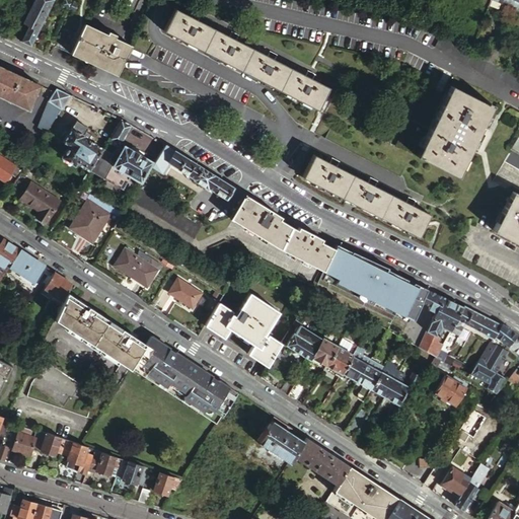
[(30,23),(40,28),(52,0),(34,0),(25,21),(30,23)]
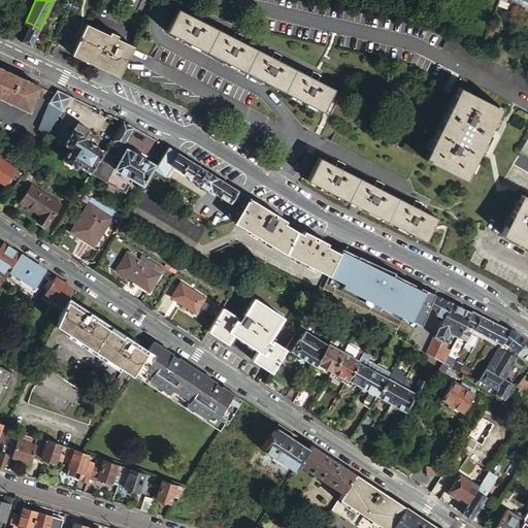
[(144,0),(112,0),(138,12),(144,0)]
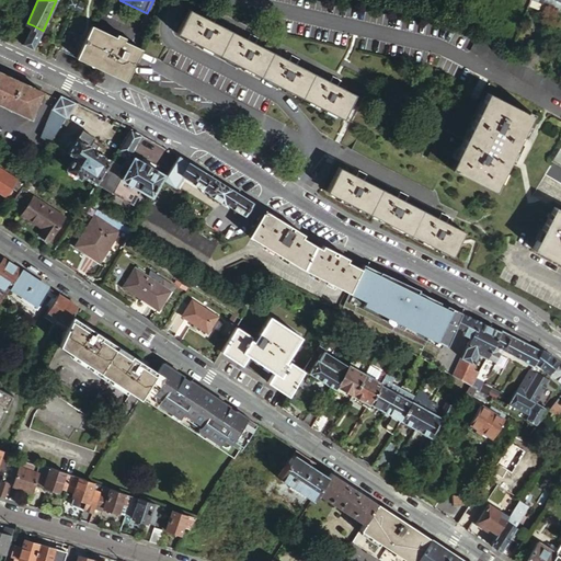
[(560,9),(560,0),(552,0),(550,4),(560,11),(560,9)]
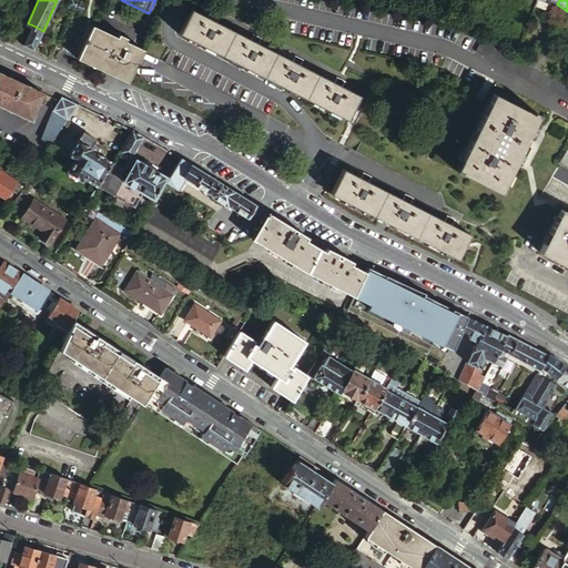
[(85,13),(89,7),(78,2),(75,8),(85,13)]
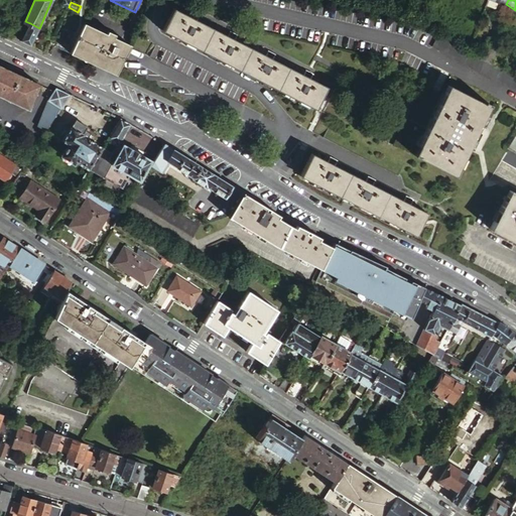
[(328,87),(174,7),(163,29),(316,109),(328,87)]
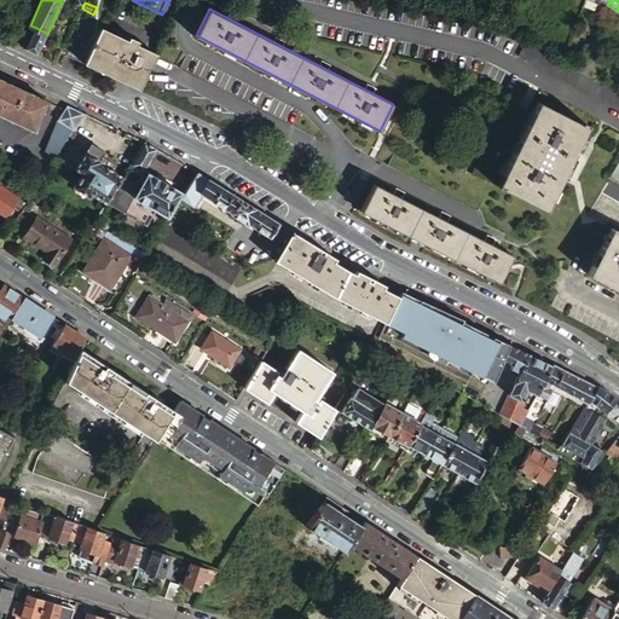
[(145,81),(158,56),(102,27),(86,63),(140,90),(145,81)]
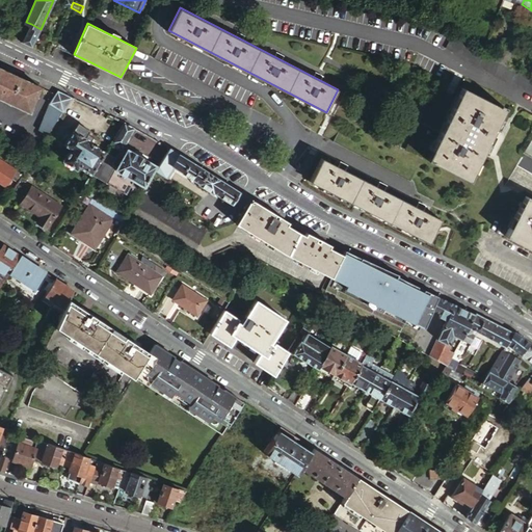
[(28,31),(23,42),(32,47),(41,29),(31,24),(30,28),(28,31)]
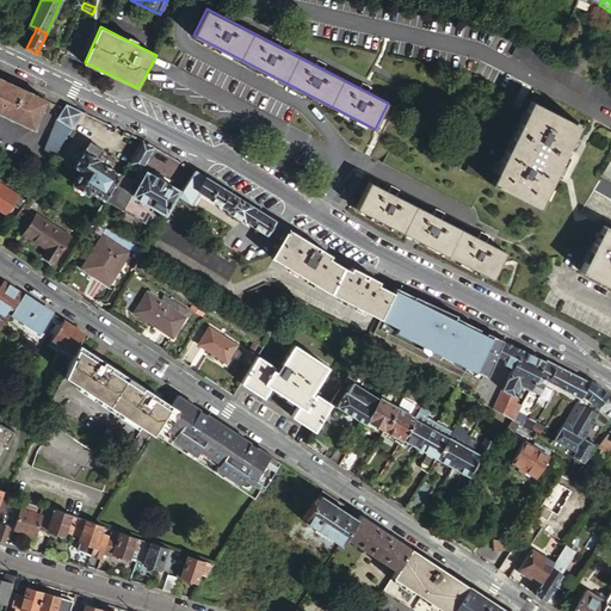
[(74,32),(66,53),(80,60),(88,39),(74,32)]
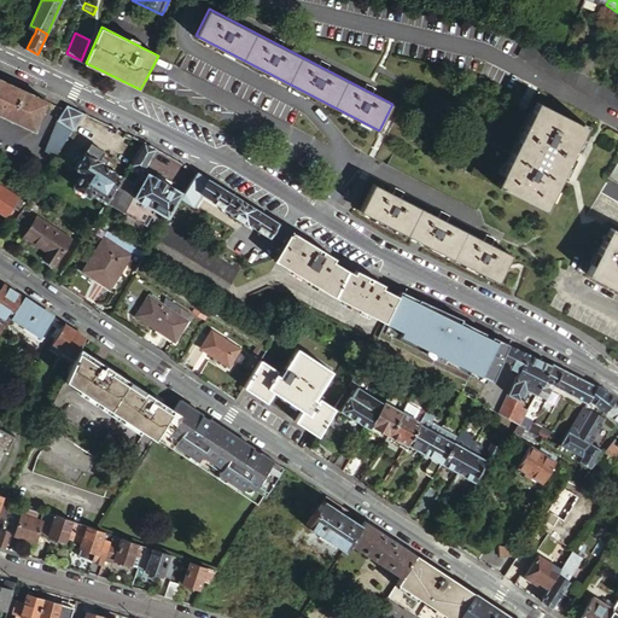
[(578,69),(588,74),(596,57),(587,52),(578,69)]
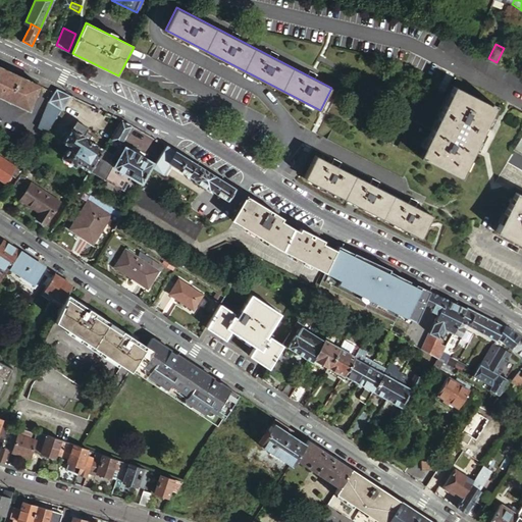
[(39,86),(0,65),(0,96),(28,110),(39,86)]
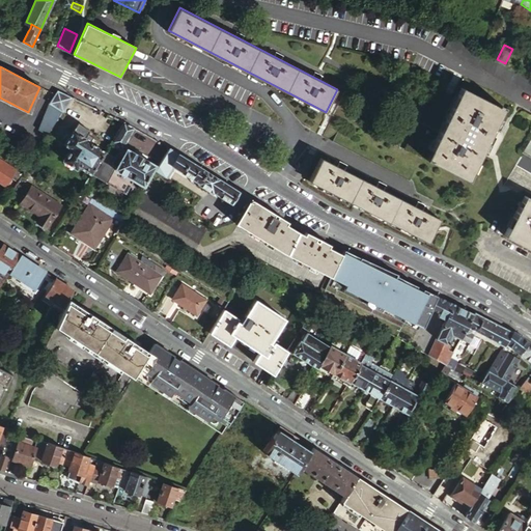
[(496,107),(459,88),(424,158),(467,179),(503,108),(497,105),(496,107)]
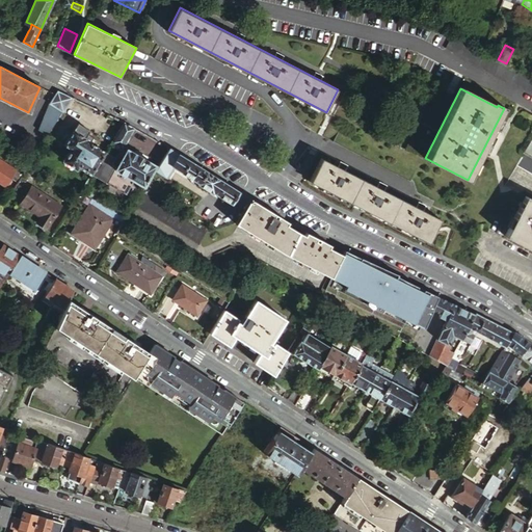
[(63,111),(73,97),(57,90),(48,103),(63,111)]
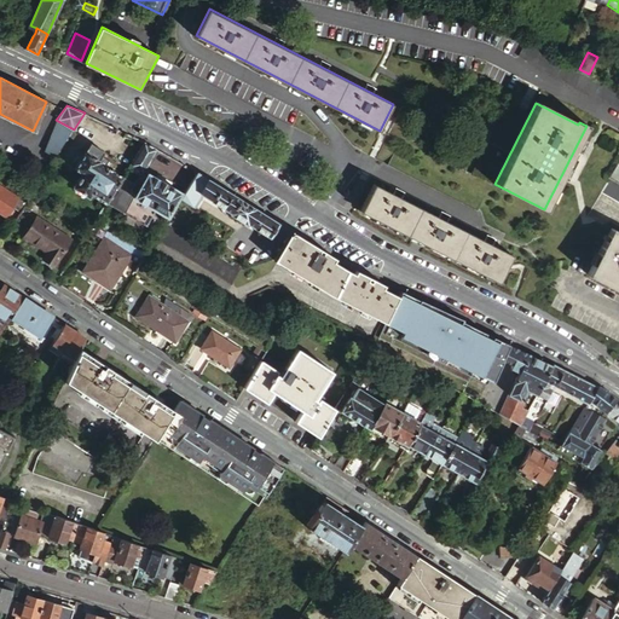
[(57,156),(74,129),(56,120),(47,151),(57,156)]
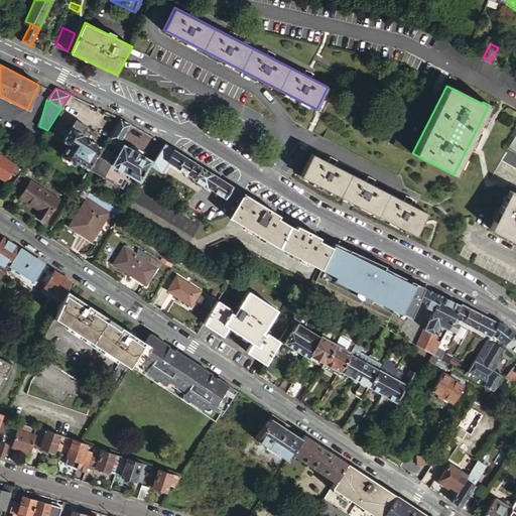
[(119,143),(130,124),(120,118),(107,142),(119,143)]
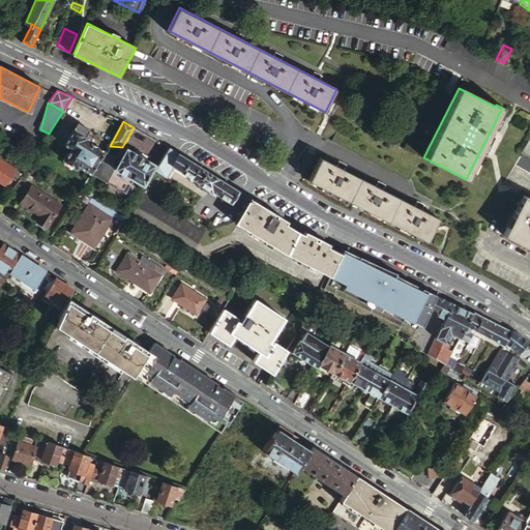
[(80,165),(93,174),(104,156),(83,142),(89,131),(78,123),(66,144),(64,147),(69,151),(63,160),(76,170),(80,165)]
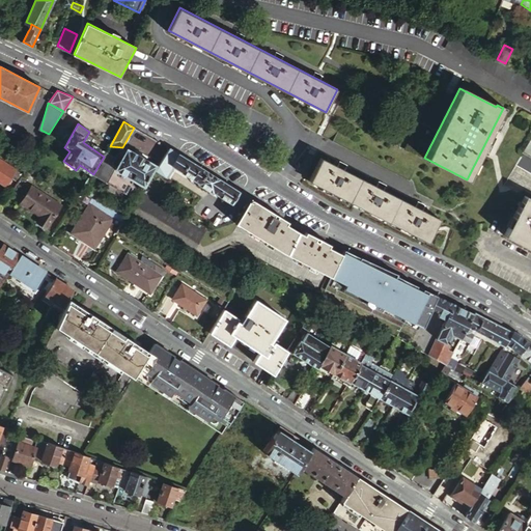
[(141,132),(134,128),(122,147),(127,150),(130,152),(141,132)]
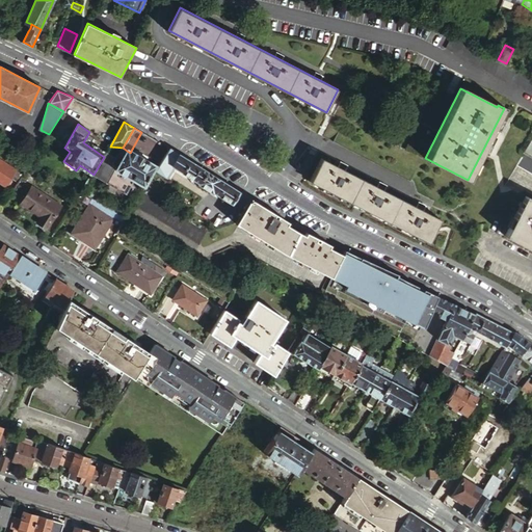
[(531,156),(531,135),(523,151),(531,156)]
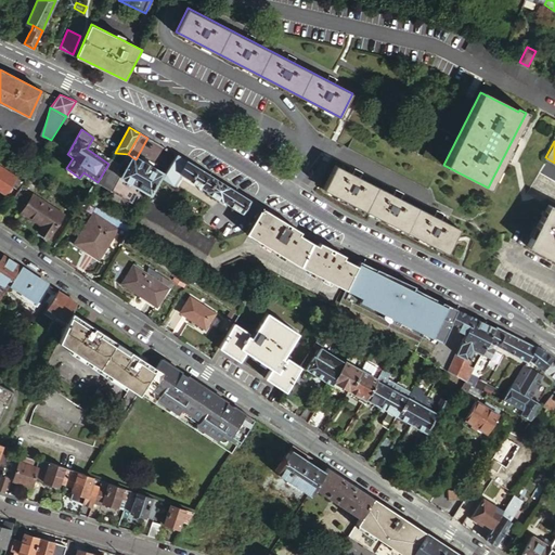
[(242,210),(249,199),(177,155),(164,176),(177,184),(183,173),(207,189),(207,191),(222,201),(223,198),(242,210)]
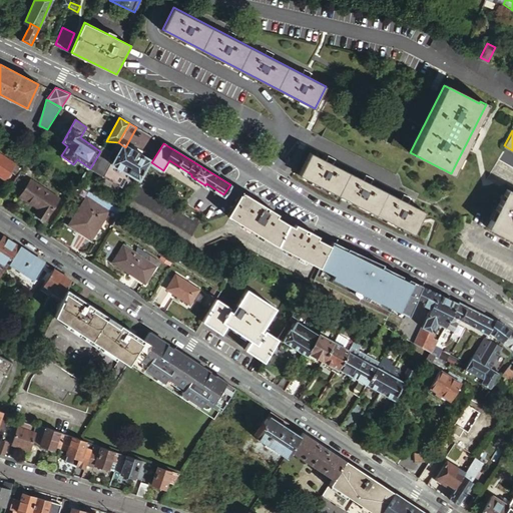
[(143,177),(151,162),(149,161),(150,159),(141,154),(143,151),(132,145),(131,149),(125,147),(122,145),(117,153),(112,150),(109,154),(101,150),(100,151),(90,168),(104,176),(111,165),(139,178),(140,176),(143,177)]
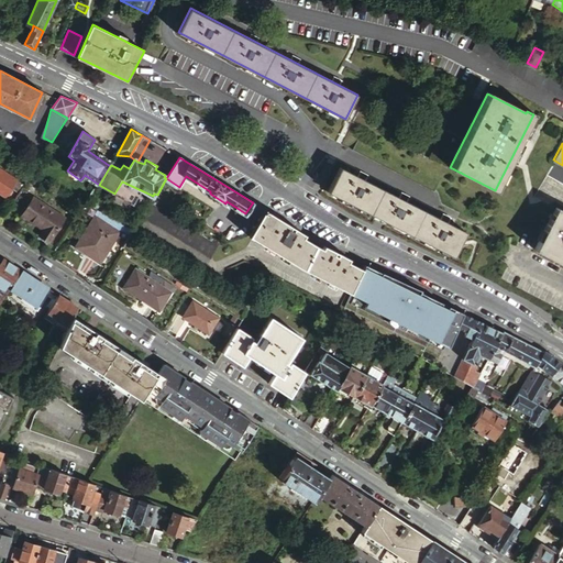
[(562,165),(553,159),(544,173),(562,183),(562,165)]
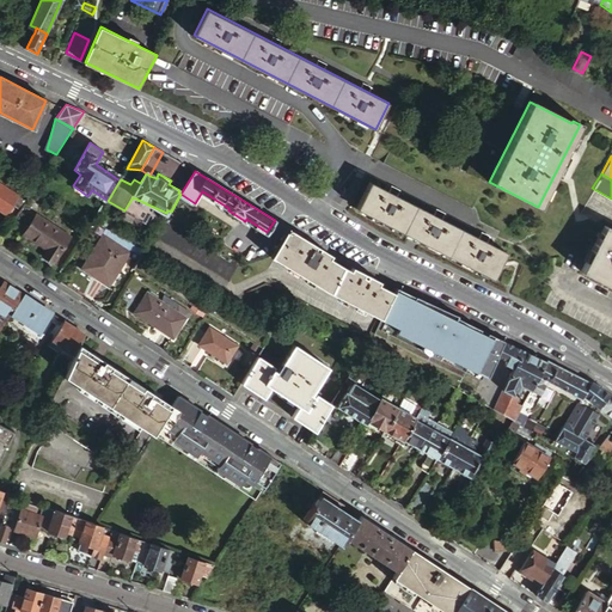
[(508,252),(371,182),(357,208),(495,279),(508,252)]
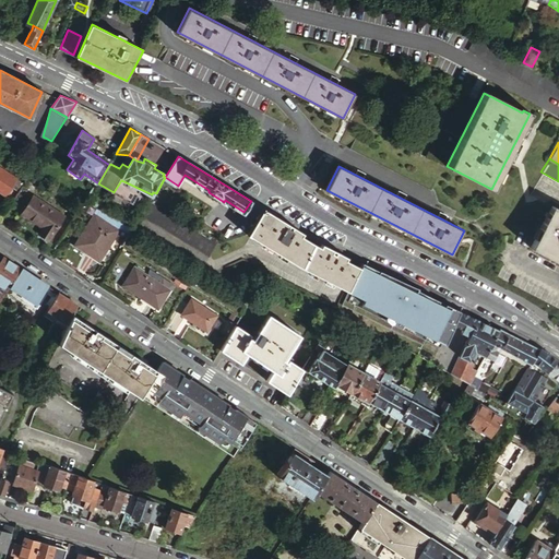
[(0,187),(9,193),(13,187),(18,190),(23,181),(0,167),(0,187)]
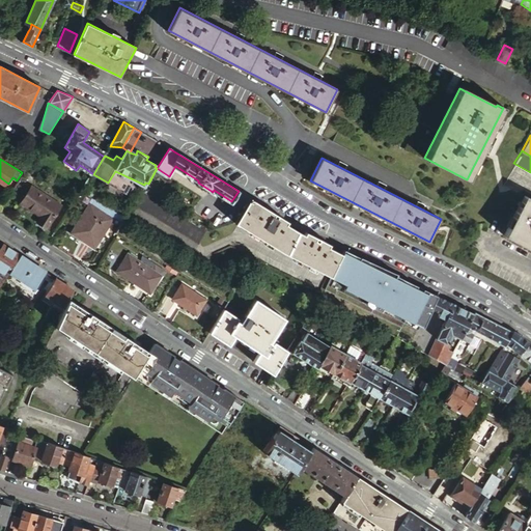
[(115,171),(108,183),(138,199),(144,190),(148,184),(145,183),(144,185),(115,171)]
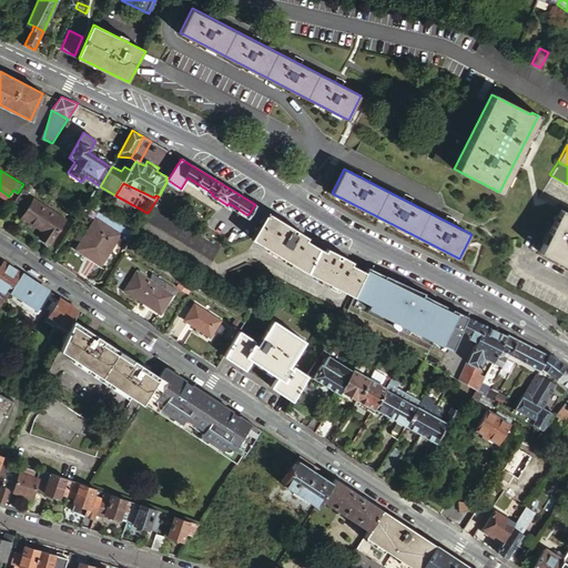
[(0,195),(7,200),(9,196),(0,190),(0,195)]
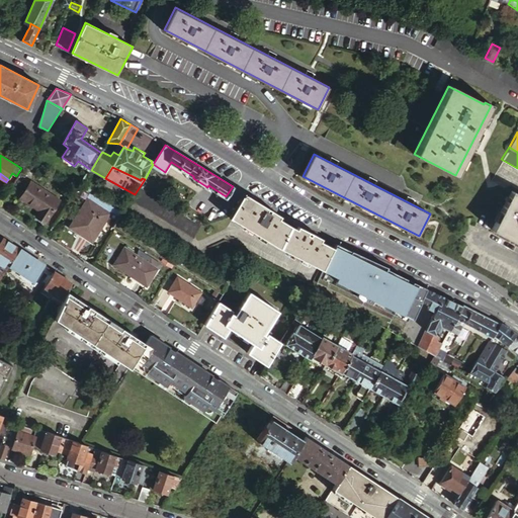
[(29,226),(39,232),(60,201),(29,182),(19,198),(38,211),(29,226)]
